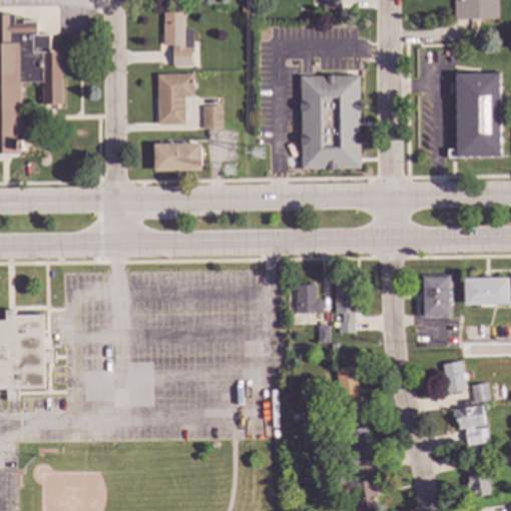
[(342,0),(342,8),(324,8),(324,0),(342,0)]
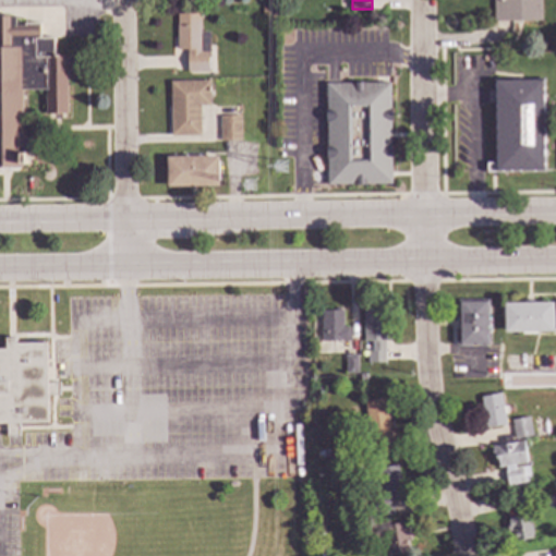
[(543,0),(543,21),(522,21),(522,22),(505,22),(505,21),(495,21),(495,0),(543,0)]
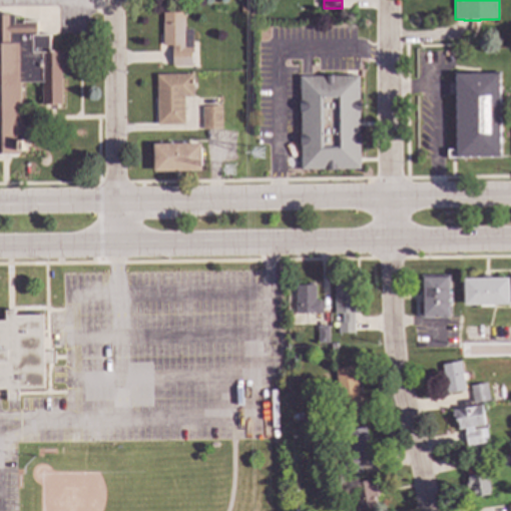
[(185,29),(194,29),(194,41),(198,42),(198,52),(192,52),(192,65),(173,65),(173,45),(164,45),(164,12),(185,12),(185,29)]
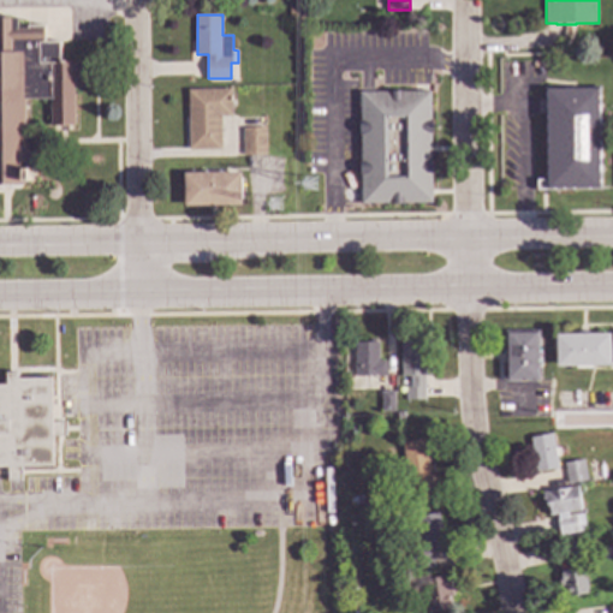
[(0,17),(17,17),(17,29),(30,29),(30,24),(47,24),(47,40),(61,40),(61,60),(77,60),(77,65),(88,65),(89,84),(76,84),(77,124),(53,124),(53,97),(28,97),(29,184),(0,184),(0,17)]
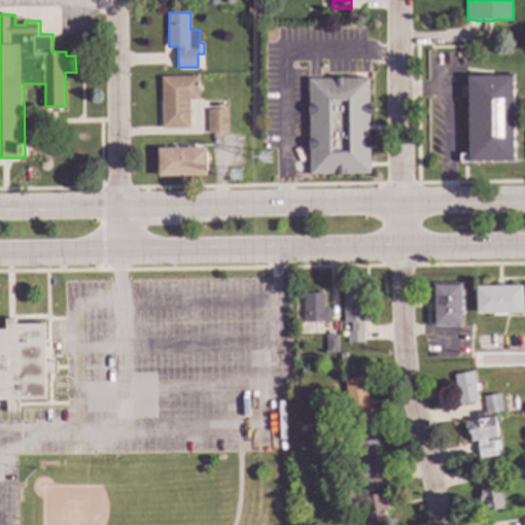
[(516,74),(517,160),(463,161),(462,152),(471,152),(470,74),(516,74)]
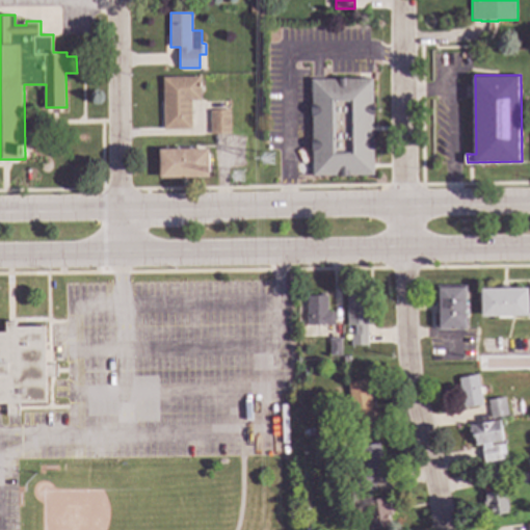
[(202,100),(192,100),(192,129),(164,129),(164,77),(201,77),(202,100)]
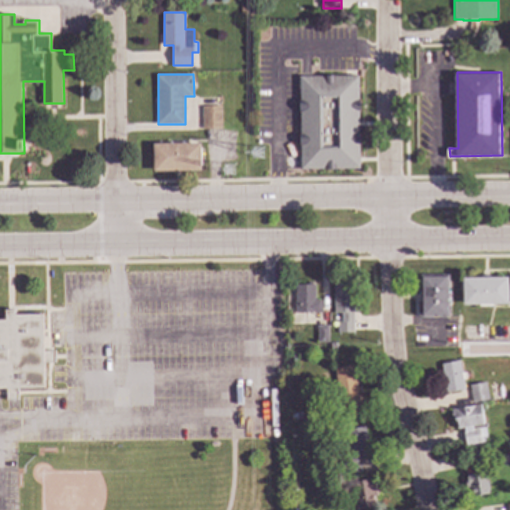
[(361,167),(302,168),(301,75),(360,75),(361,167)]
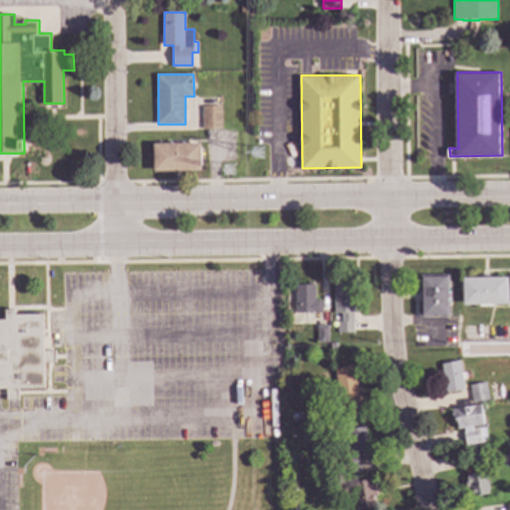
[(222,129),(203,129),(203,106),(222,106),(222,129)]
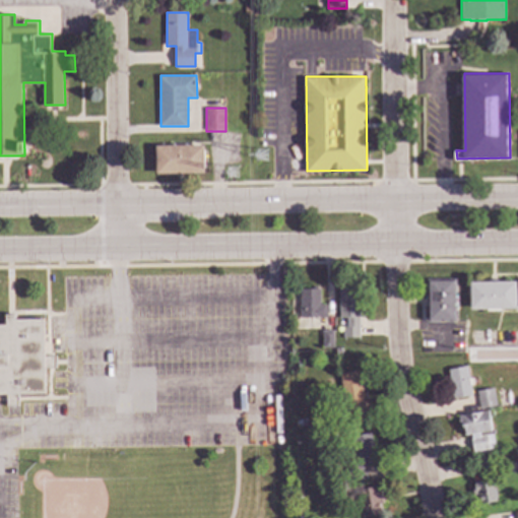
[(205,173),(156,174),(156,145),(204,145),(205,173)]
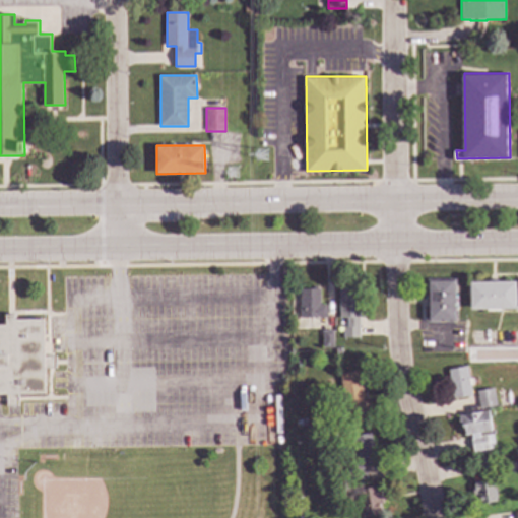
[(457,321),(428,321),(428,278),(456,278),(457,321)]
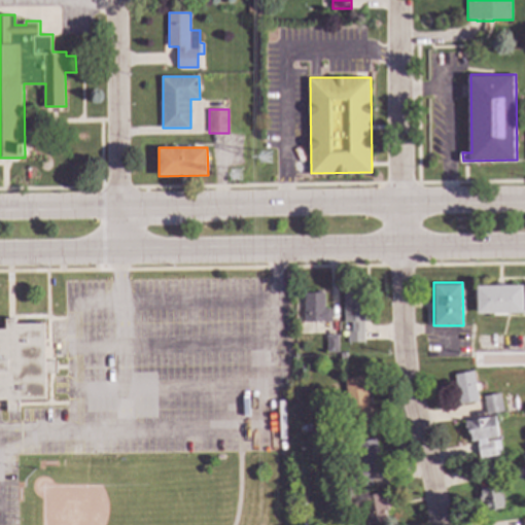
[(503,285),(523,284),(524,312),(508,313),(508,315),(494,315),(494,312),(478,313),(477,285),(495,285),(495,283),(503,283),(503,285)]
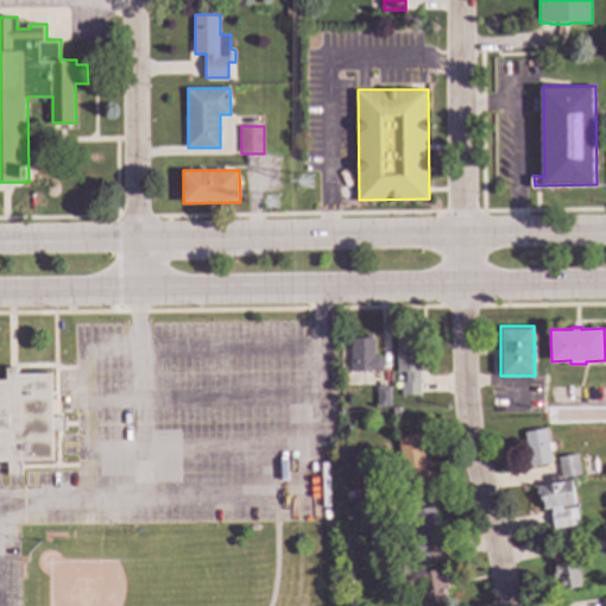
[(420,338),(421,338),(422,382),(421,382),(421,395),(403,395),(402,382),(408,380),(408,371),(398,372),(398,338),(409,336),(409,329),(420,329),(420,338)]
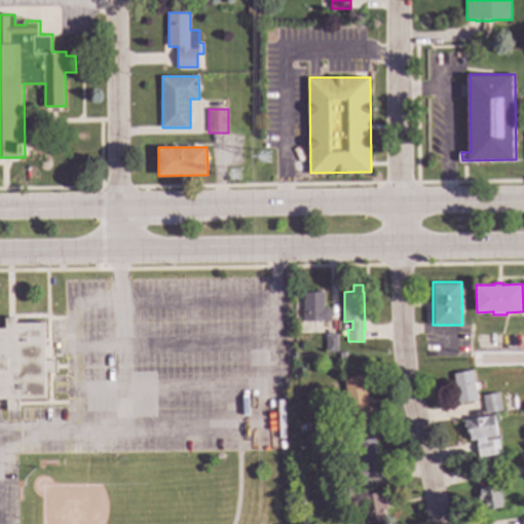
[(322,292),(325,292),(325,308),(331,308),(331,322),(304,322),(304,292),(317,292),(317,290),(322,290),(322,292)]
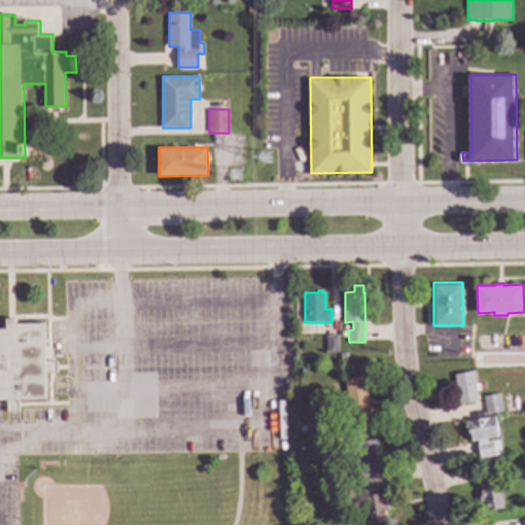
[(0,398),(8,398),(8,410),(20,410),(20,398),(47,397),(47,371),(58,371),(57,360),(46,360),(45,323),(16,323),(16,318),(7,318),(7,327),(0,327),(0,398)]
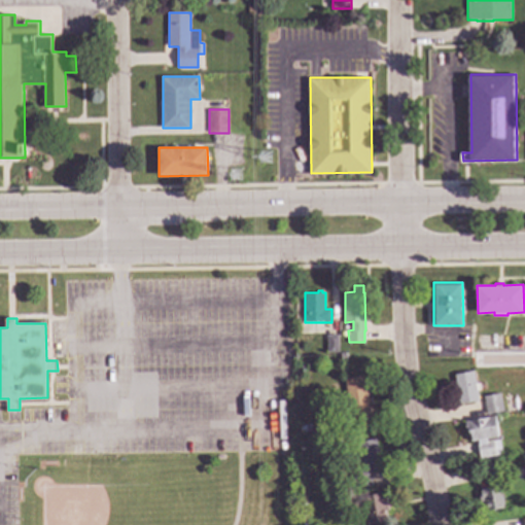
[(338,351),(327,352),(327,336),(338,336),(338,351)]
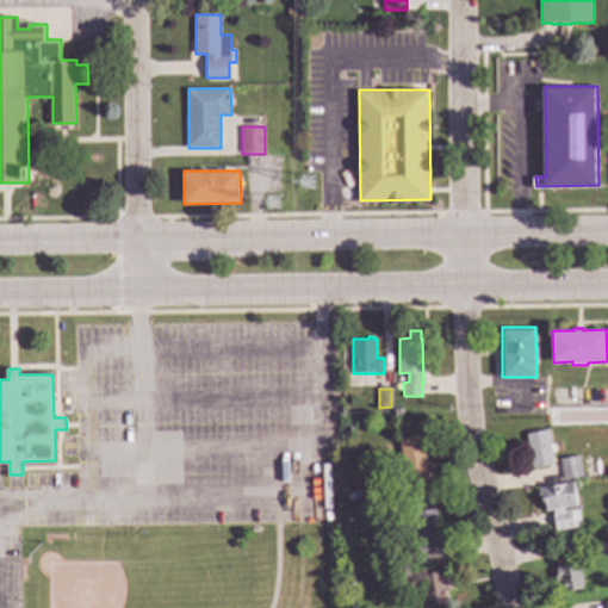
[(554,463),(533,466),(533,465),(531,465),(529,454),(531,454),(527,433),(548,429),(554,463)]
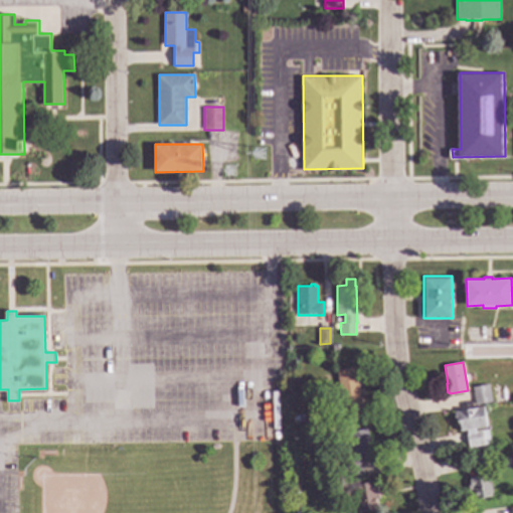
[(357,373),(358,373),(360,386),(359,386),(364,416),(345,420),(337,370),(356,367),(357,373)]
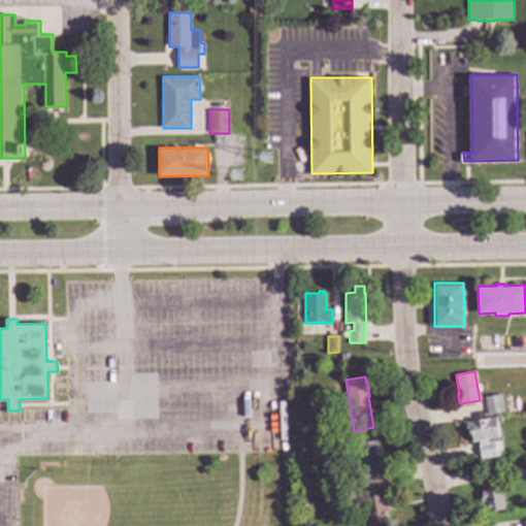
[(505,412),(488,415),(485,397),(502,394),(505,412)]
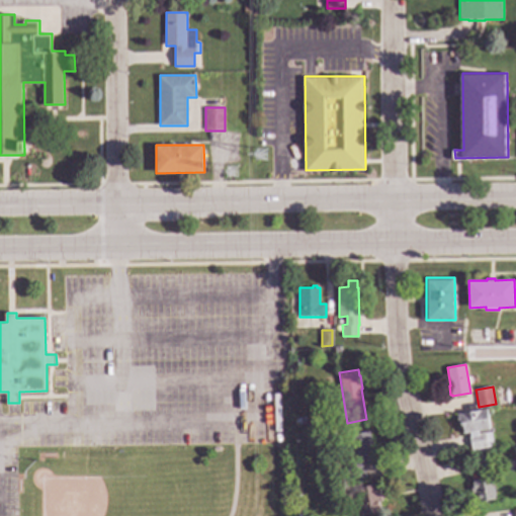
[(491,428),(478,430),(480,433),(492,432),(494,446),(488,447),(488,448),(473,450),(469,435),(470,434),(470,432),(462,434),(461,424),(459,425),(459,424),(455,424),(454,416),(457,415),(457,414),(487,409),(491,428)]
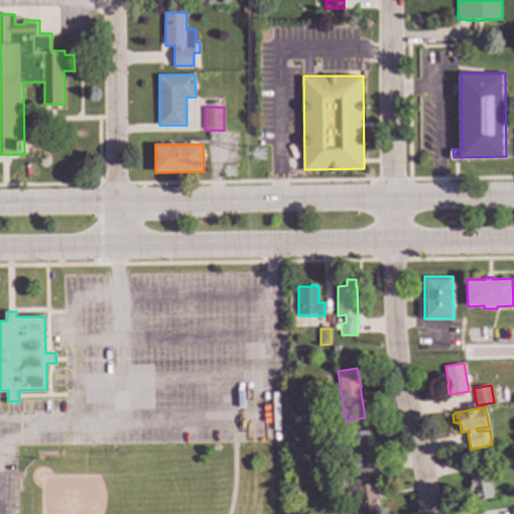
[(374,459),(363,461),(365,475),(349,478),(345,461),(355,459),(350,433),(369,429),(374,459)]
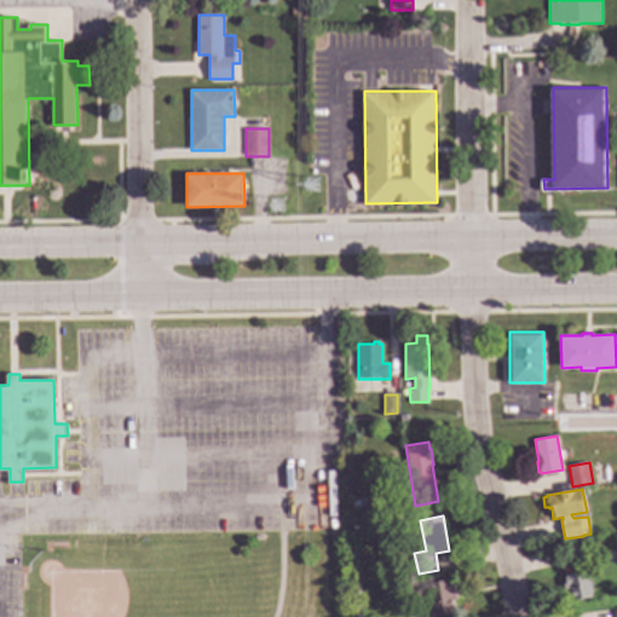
[(587,559),(588,559),(594,598),(570,601),(569,589),(565,589),(563,574),(571,572),(571,568),(568,568),(564,546),(583,542),(587,559)]
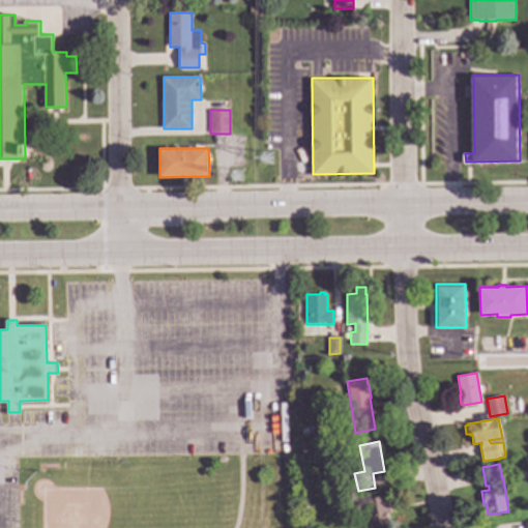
[(391,512),(388,514),(390,523),(371,527),(364,499),(388,494),(391,512)]
